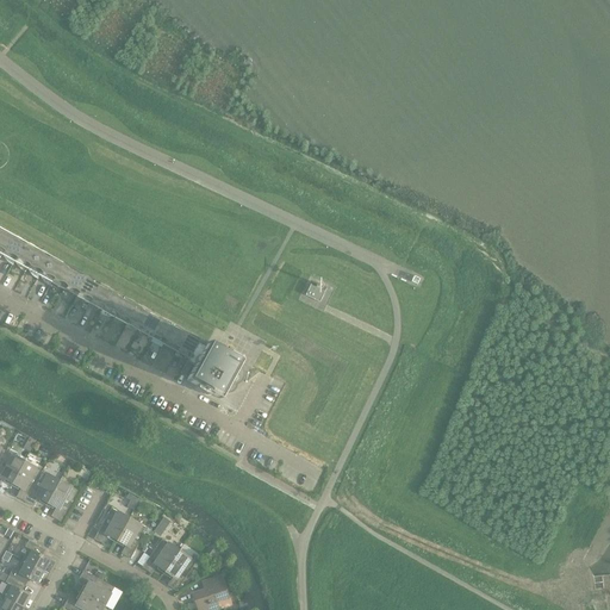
[(0,228),(0,229),(0,254),(2,255),(13,235),(11,234),(10,232),(5,230),(2,229),(0,228)]
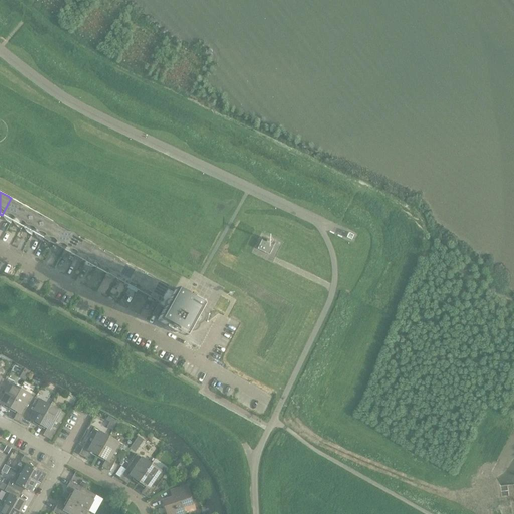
[(11,198),(2,215),(12,221),(21,204),(20,203),(18,202),(15,200),(12,199),(11,198)]
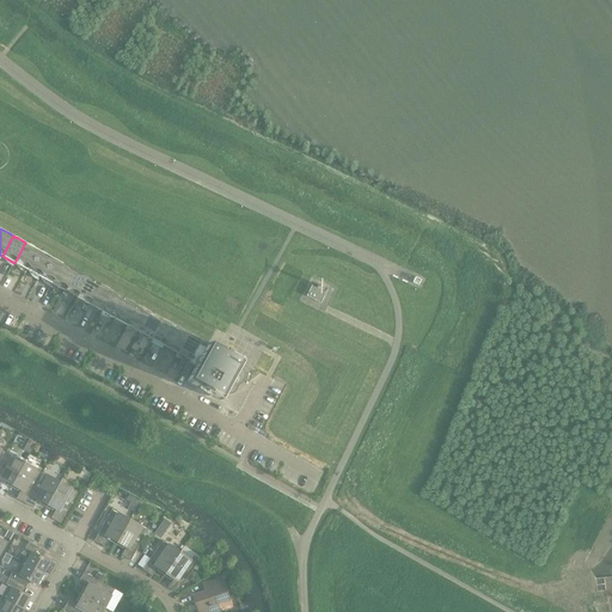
[(63,264),(53,283),(65,291),(75,270),(74,270),(72,268),(68,265),(65,264),(63,264)]
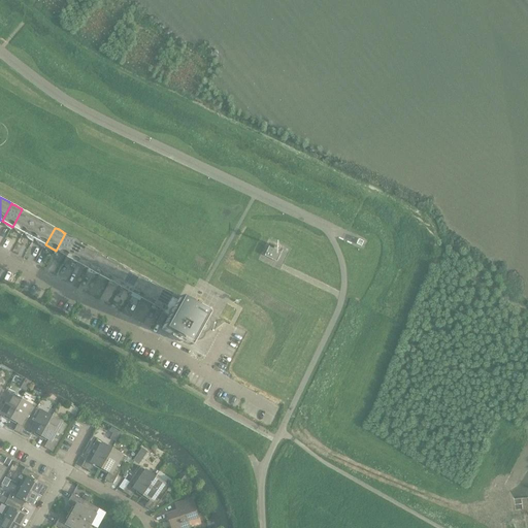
[(65,233),(56,251),(67,257),(76,239),(74,238),(73,237),(69,235),(67,234),(65,233)]
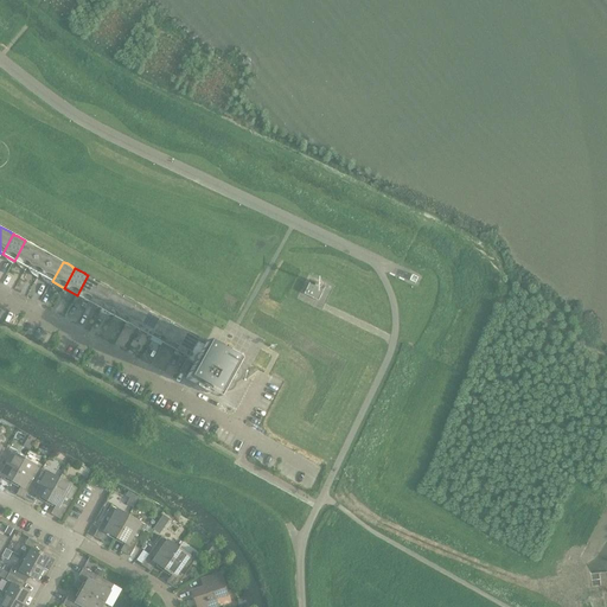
[(88,275),(77,295),(89,302),(100,282),(98,281),(96,280),(93,278),(89,276),(88,275)]
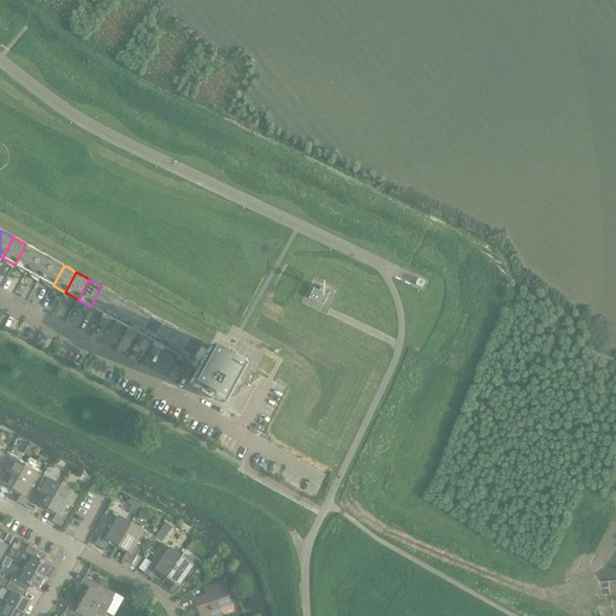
[(315,284),(309,298),(323,306),(330,291),(315,284)]
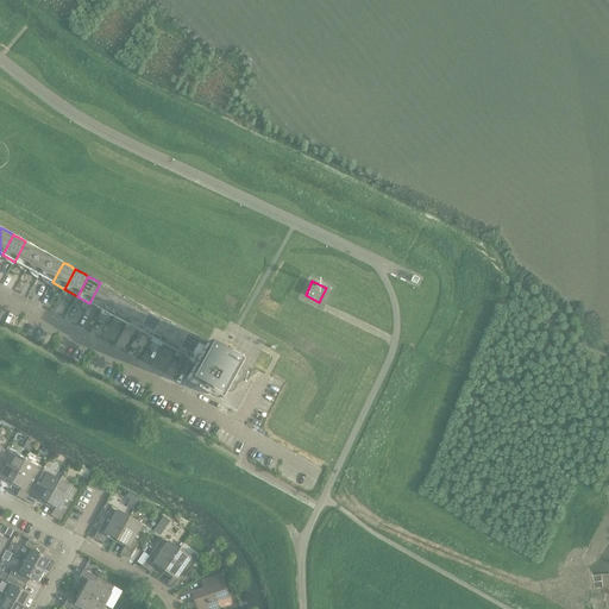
[(100,283),(89,303),(102,311),(113,290),(111,289),(110,287),(105,284),(102,284),(100,283)]
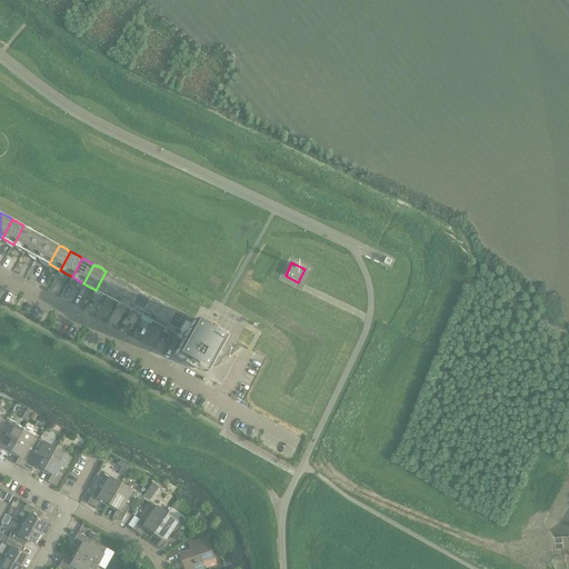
[(106,271),(96,290),(107,297),(118,278),(116,277),(113,275),(110,272),(108,272),(106,271)]
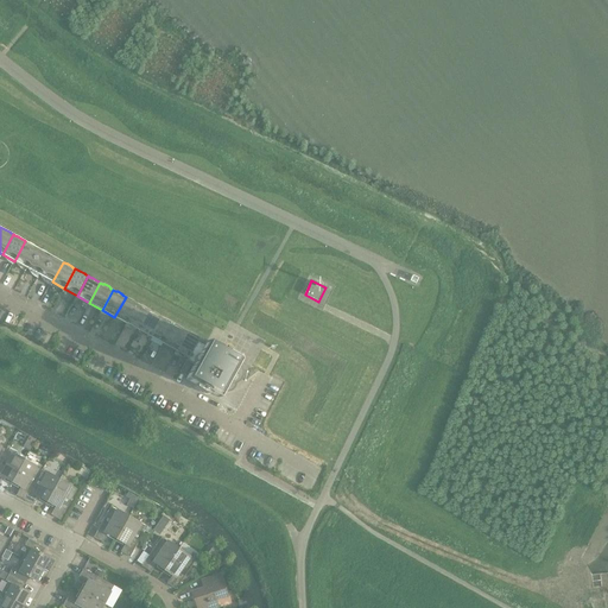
[(126,297),(114,317),(127,323),(138,304),(137,303),(134,301),(130,298),(127,298),(126,297)]
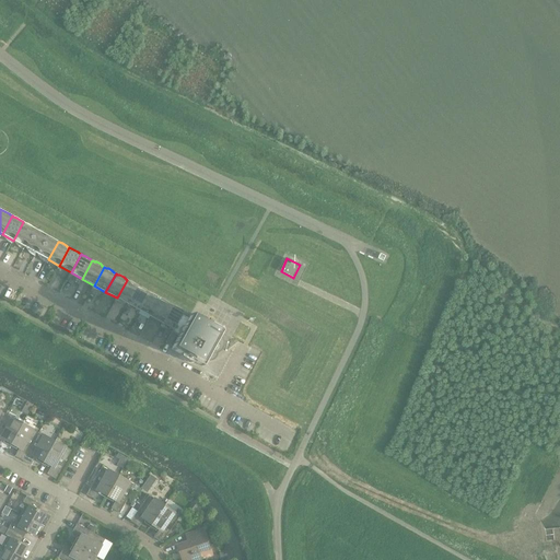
[(127,280),(117,298),(128,304),(139,286),(137,286),(135,283),(131,281),(129,280),(127,280)]
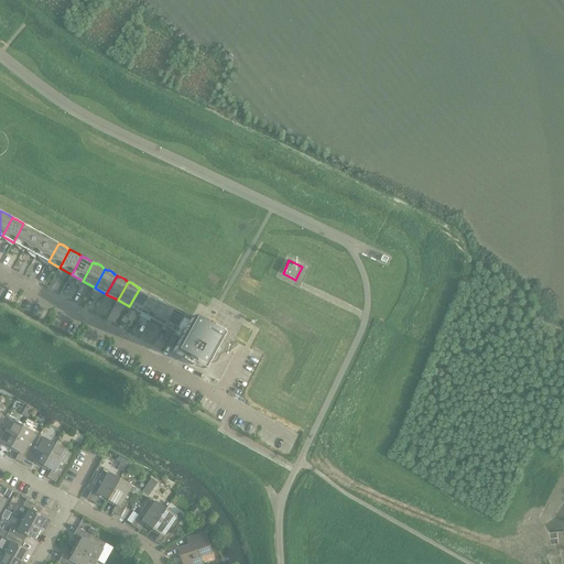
[(140,288),(129,306),(141,313),(151,294),(150,293),(148,292),(143,290),(141,289),(140,288)]
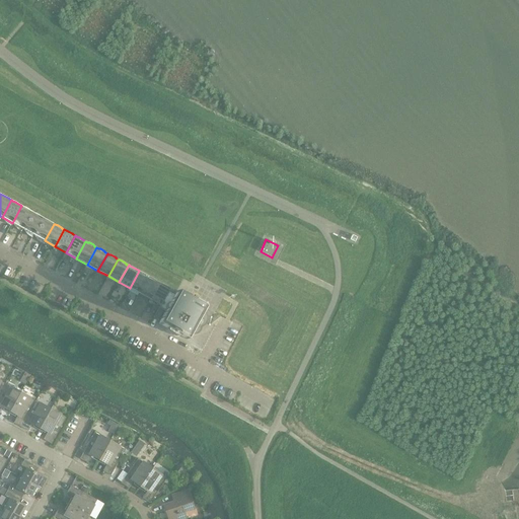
[(139,271),(130,288),(140,294),(149,277),(148,276),(146,275),(143,273),(141,272),(139,271)]
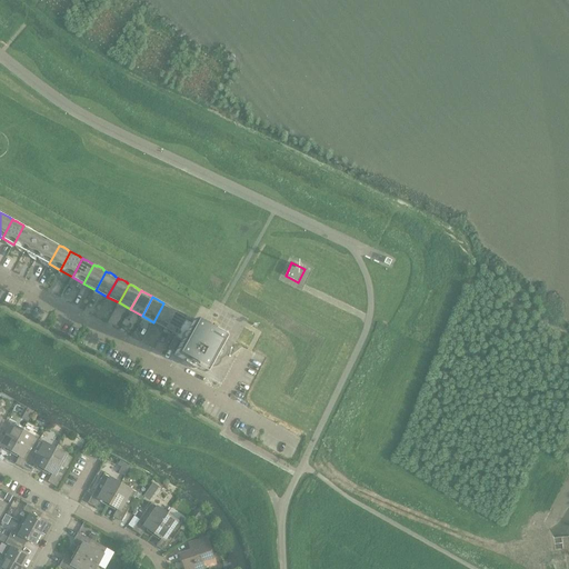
[(163,303),(153,322),(166,329),(176,310),(175,309),(172,307),(168,306),(166,305),(163,303)]
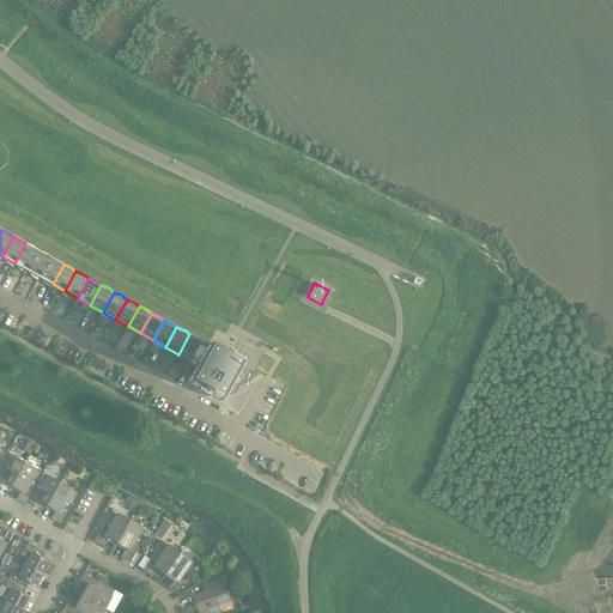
[(178,354),(190,360),(190,362),(201,341),(200,340),(198,338),(194,335),(190,335),(189,334),(178,354)]
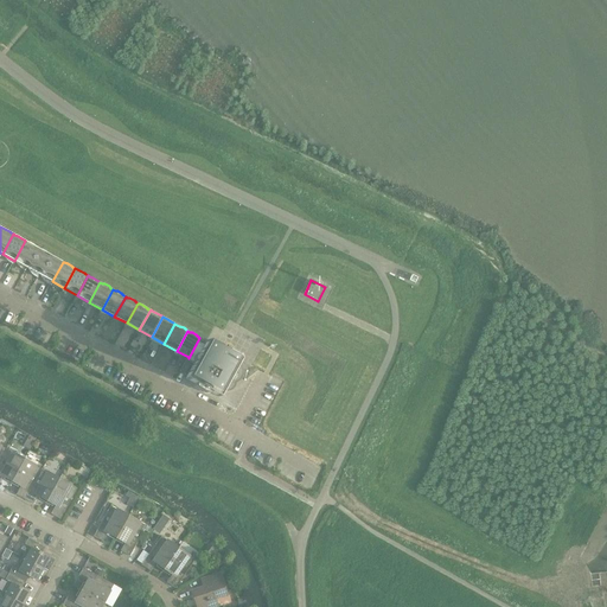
[(189,358),(189,357),(180,371),(187,376),(186,378),(219,397),(229,382),(230,382),(232,382),(234,382),(235,382),(236,382),(237,381),(238,379),(240,378),(241,378),(241,377),(241,376),(242,375),(242,374),(242,372),(242,370),(241,369),(241,368),(240,366),(238,365),(237,364),(241,359),(240,357),(228,351),(227,349),(227,347),(225,347),(223,346),(222,347),(213,343),(210,340),(206,342),(199,338),(189,358)]
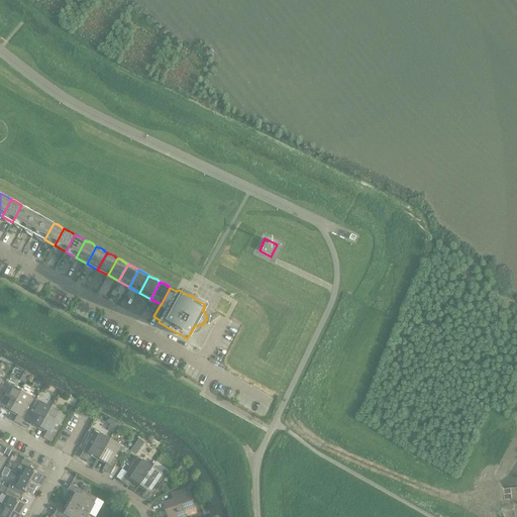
[(6,383),(0,394),(0,410),(3,406),(10,410),(21,391),(6,383)]
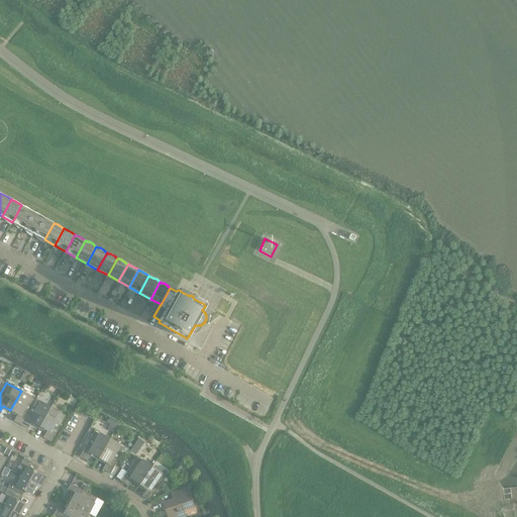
[(21,391),(10,410),(18,414),(14,421),(21,425),(35,400),(21,391)]
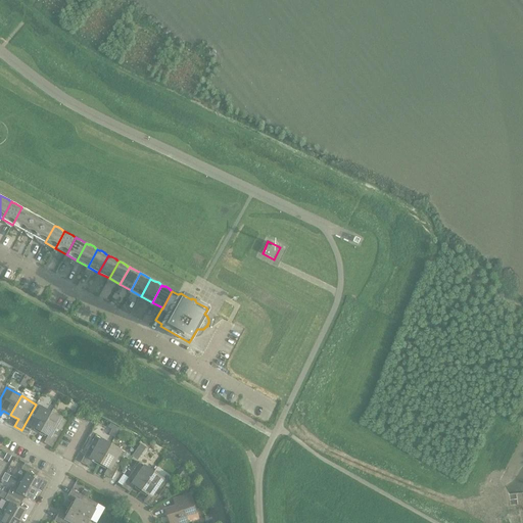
[(36,405),(21,430),(29,434),(33,427),(41,431),(51,413),(36,405)]
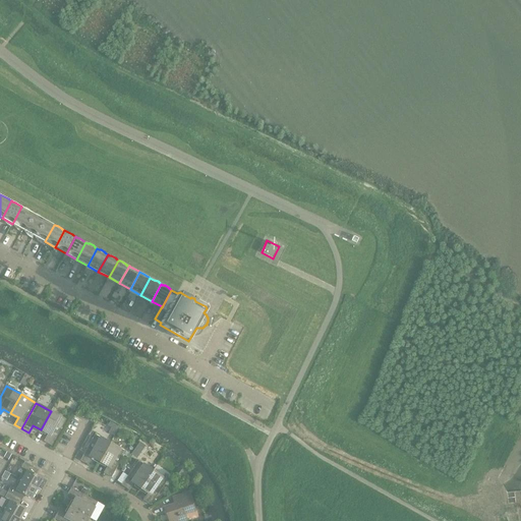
[(51,411),(41,429),(48,433),(44,442),(52,446),(66,419),(51,411)]
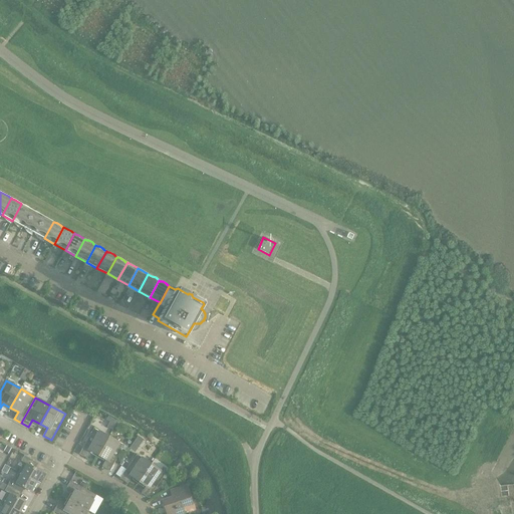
[(91,452),(98,456),(109,437),(94,429),(79,454),(87,459),(91,452)]
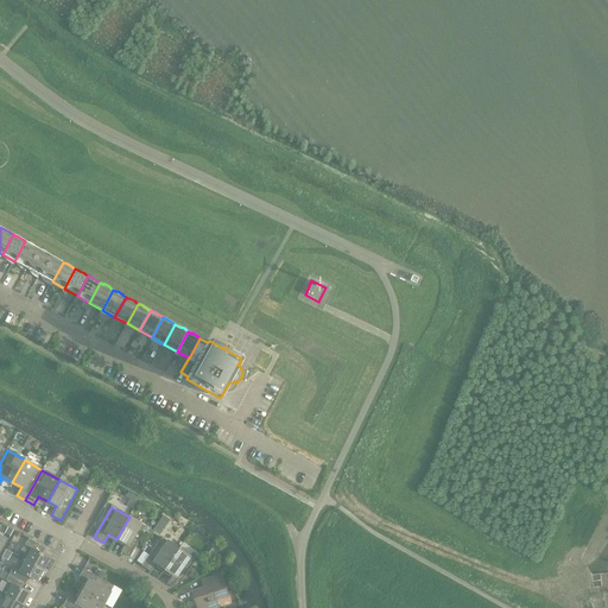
[(164,515),(159,523),(165,527),(170,520),(164,515)]
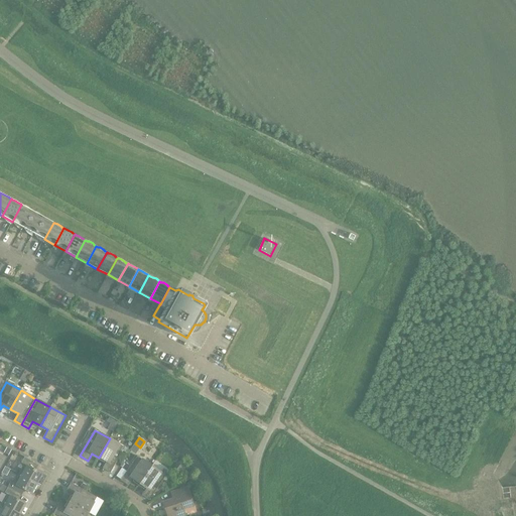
[(110,438),(99,458),(107,462),(103,469),(110,473),(125,447),(110,438)]
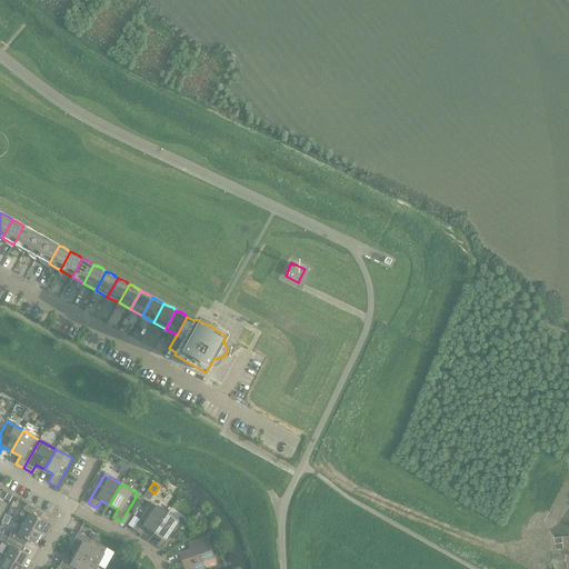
[(146,528),(155,533),(168,513),(152,502),(133,529),(141,536),(146,528)]
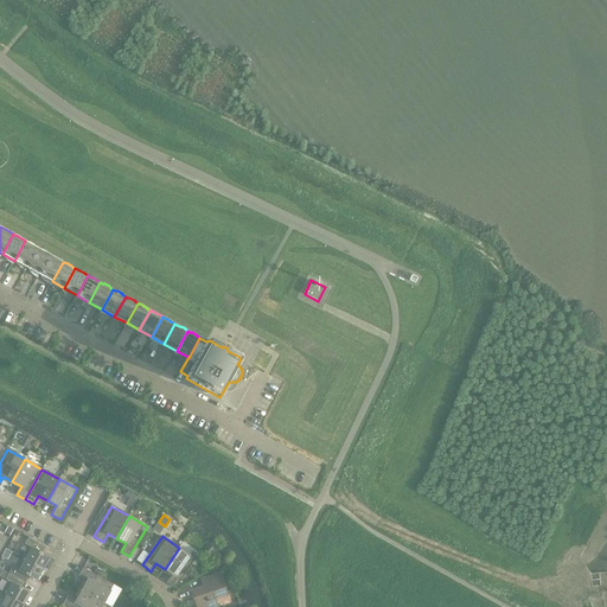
[(29,547),(23,557),(44,569),(50,557),(39,551),(43,545),(29,538),(25,544),(29,547)]
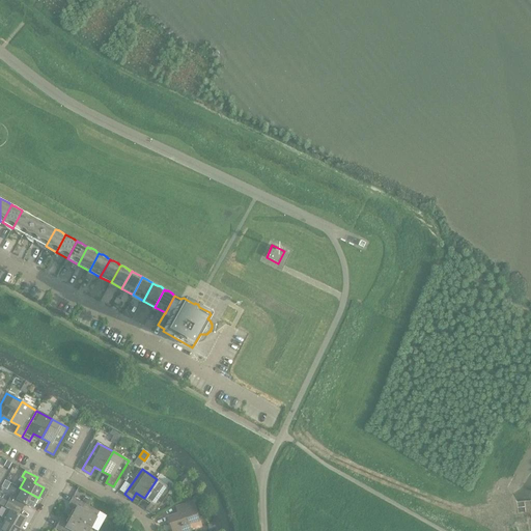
[(157,479),(144,498),(151,503),(146,509),(154,514),(171,490),(157,479)]
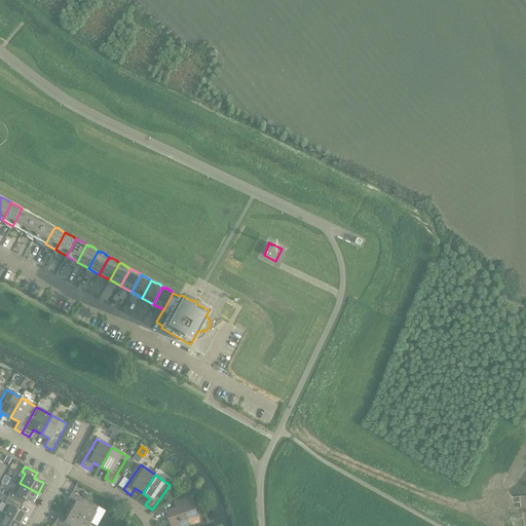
[(5,476),(2,482),(7,485),(10,478),(5,476)]
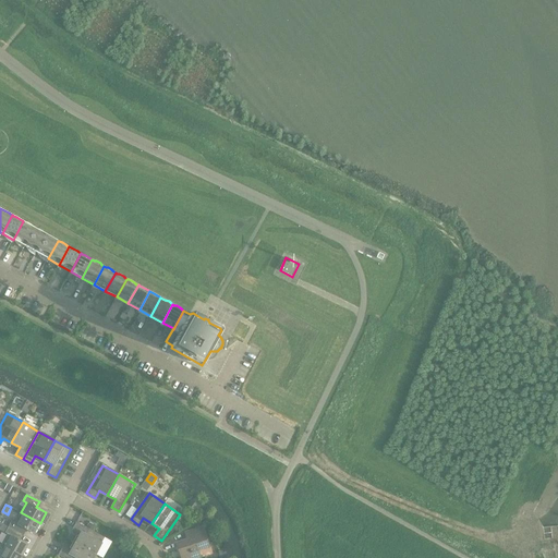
[(12,521),(9,526),(22,534),(24,529),(34,534),(40,523),(21,512),(15,523),(12,521)]
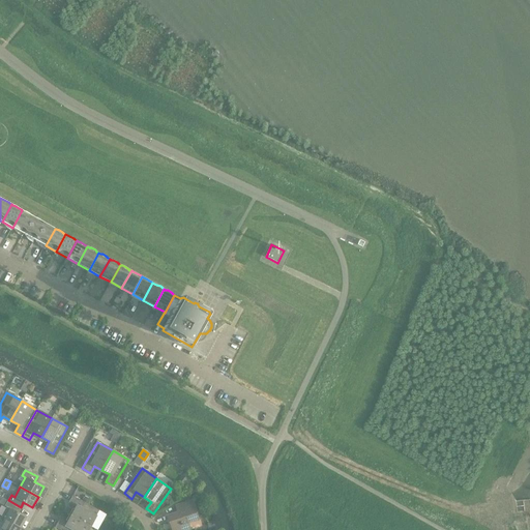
[(76,508),(71,516),(91,527),(99,510),(72,496),(68,504),(76,508)]
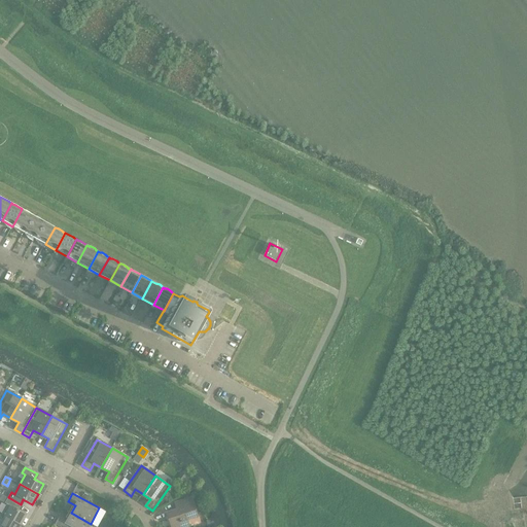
[(1,514),(5,516),(21,525),(27,515),(18,510),(21,504),(8,497),(5,503),(6,504),(1,514)]
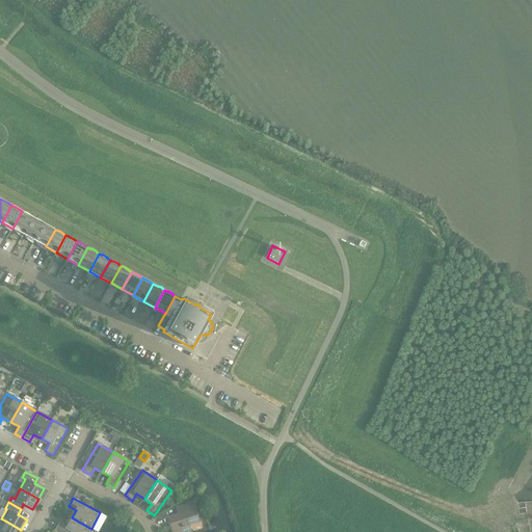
[(181,513),(168,517),(173,531),(188,531),(186,526),(200,522),(193,502),(179,507),(181,513)]
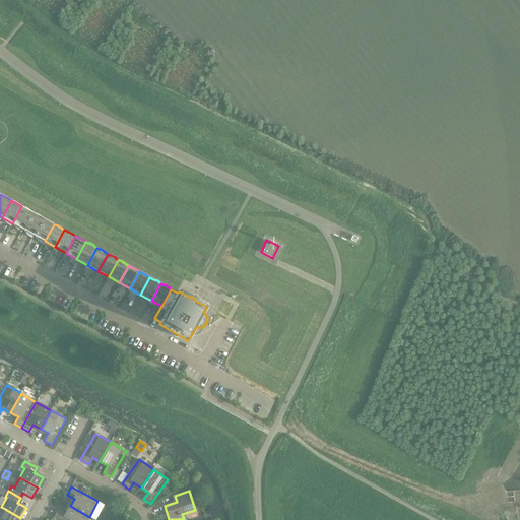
[(86,519),(89,517),(70,506),(66,514),(59,510),(55,517),(59,519),(86,519)]
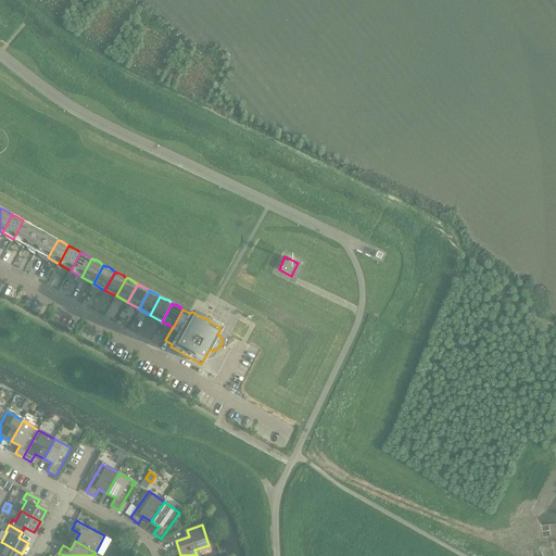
[(0,555),(20,555),(22,554),(5,544),(0,553),(0,555)]
